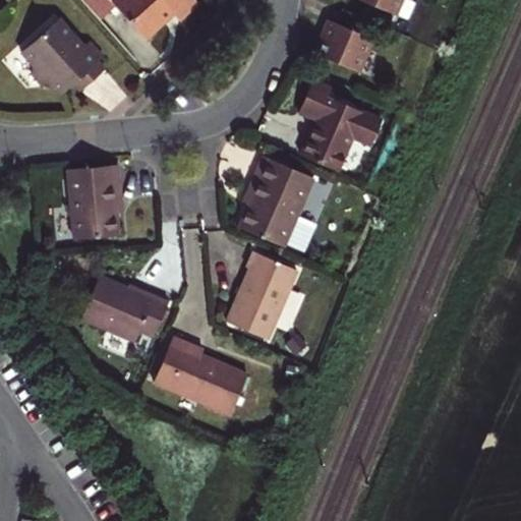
[(118,0),(113,5),(145,40),(162,23),(161,21),(170,13),(178,20),(187,12),(195,4),(191,0),(118,0)]
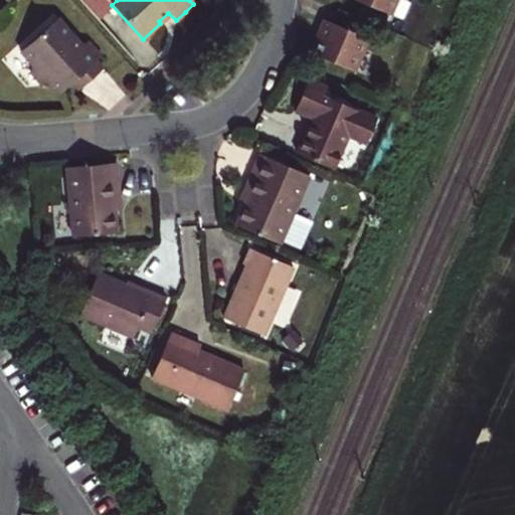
[(361,0),(393,14),(399,0),(361,0)]
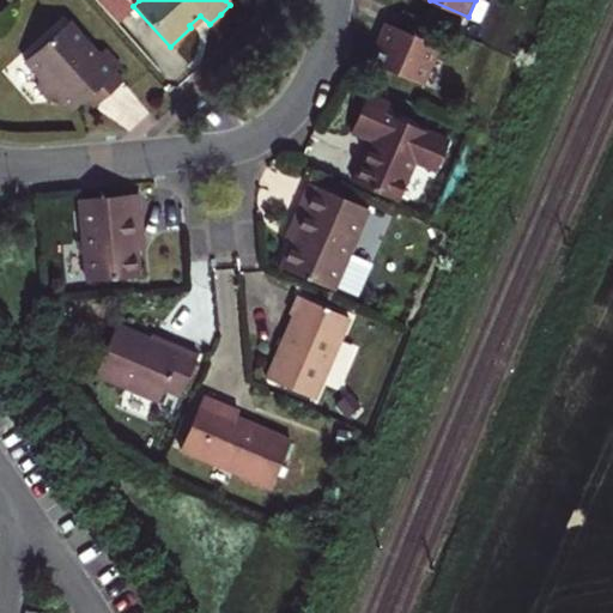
[(405,8),(405,12),(439,26),(441,24),(405,8)]
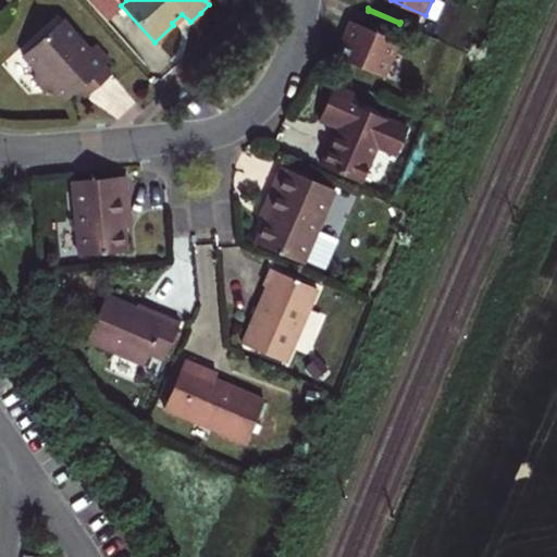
[(361,24),(394,38),(399,24),(368,11),(361,24)]
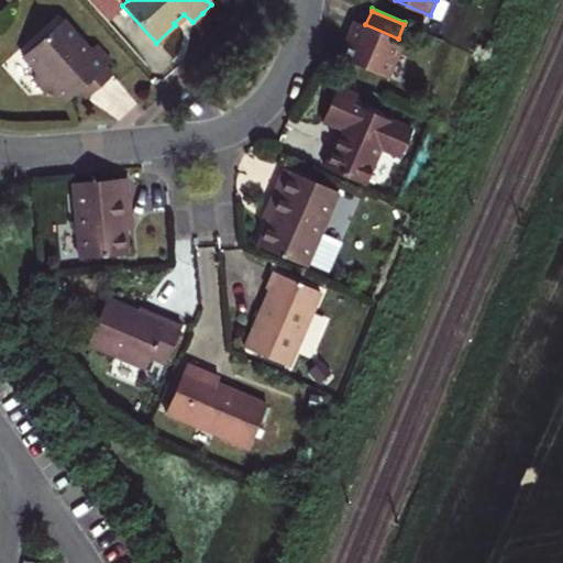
[(350,39),(342,57),(392,78),(407,43),(398,39),(365,24),(357,21),(350,39)]
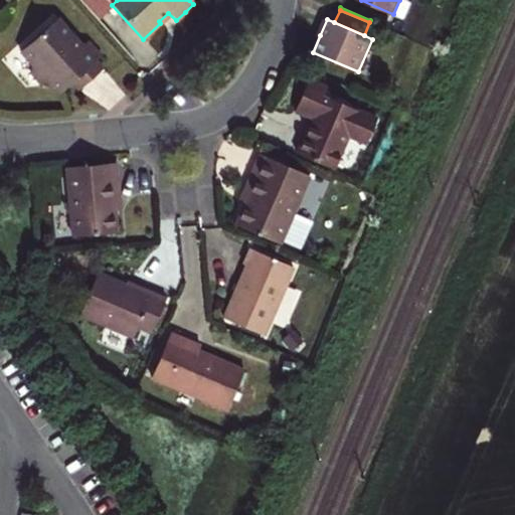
[(64,27),(27,59),(37,71),(37,80),(43,88),(49,94),(53,90),(65,103),(89,83),(96,91),(110,77),(103,69),(109,64),(95,49),(90,53),(64,27)]
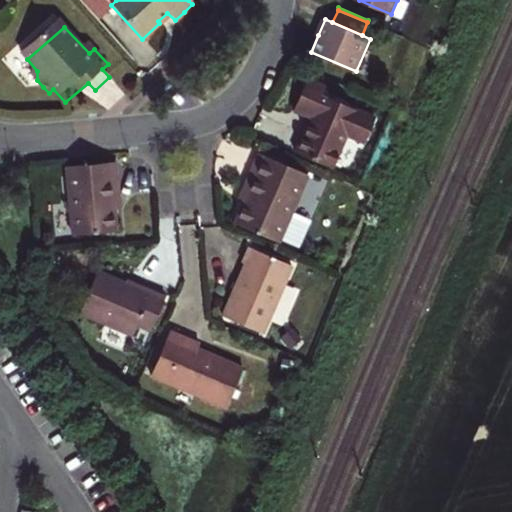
[(309,118),(295,152),(332,168),(347,134),(365,142),(376,118),(322,94),(326,87),(307,79),(300,95),(293,111),(309,118)]
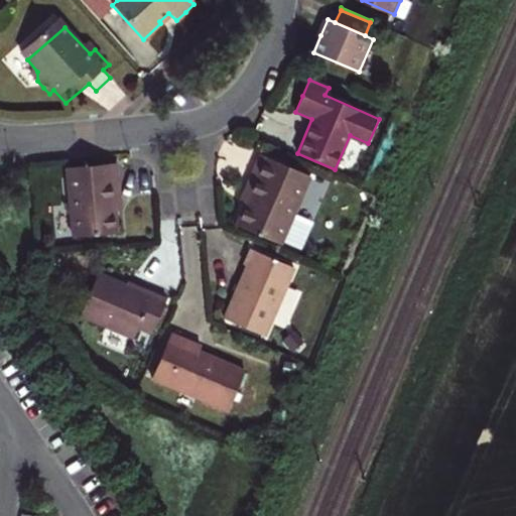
[(281,247),(310,179),(261,158),(256,169),(251,181),(256,182),(236,228),(281,247)]
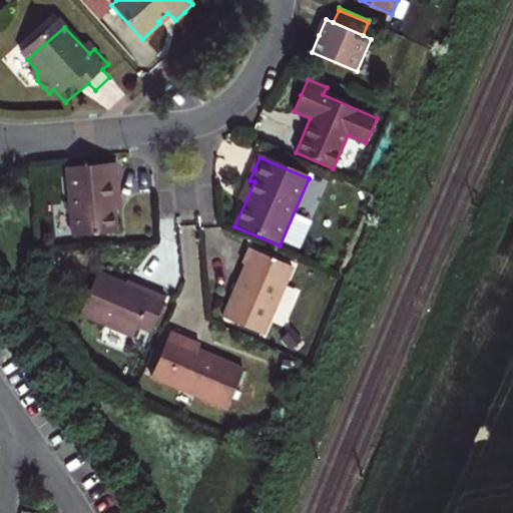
[(72,236),(115,232),(111,183),(117,182),(116,173),(115,163),(66,167),(72,236)]
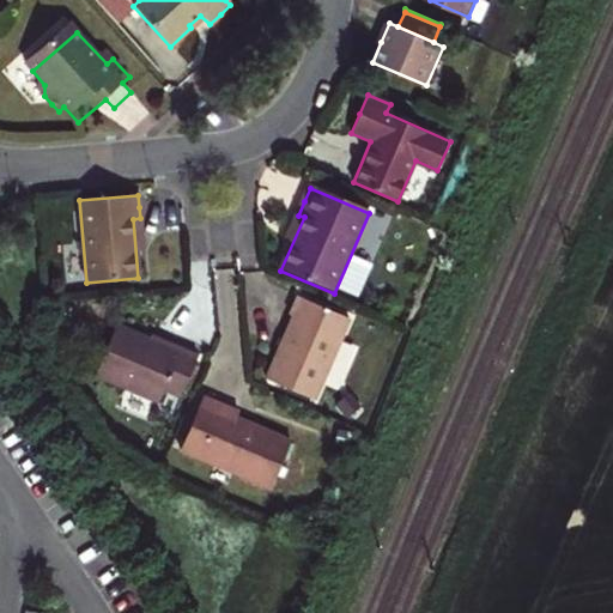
[(317,404),(352,323),(298,299),(295,309),(291,317),(296,320),(268,382),(317,404)]
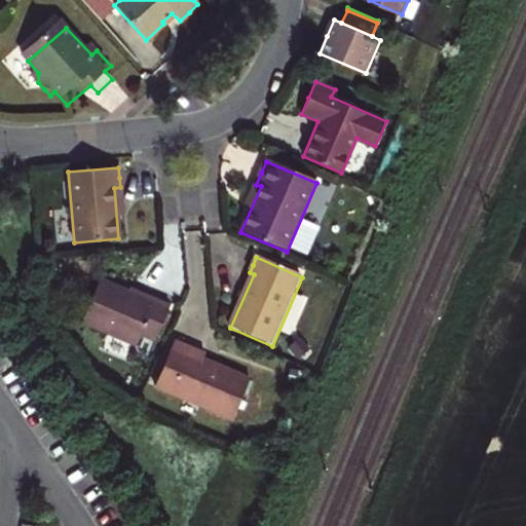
[(102,277),(82,320),(136,342),(140,334),(141,331),(155,338),(171,303),(156,297),(154,300),(133,291),(124,288),(102,277)]
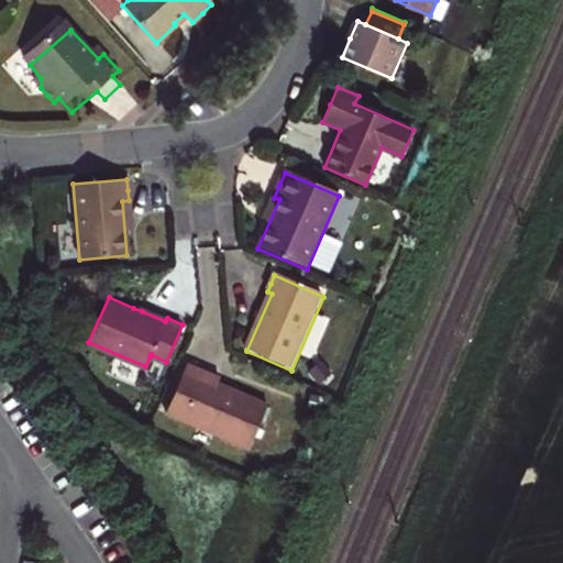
[(167,409),(249,444),(267,400),(218,379),(220,374),(205,367),(188,360),(167,409)]
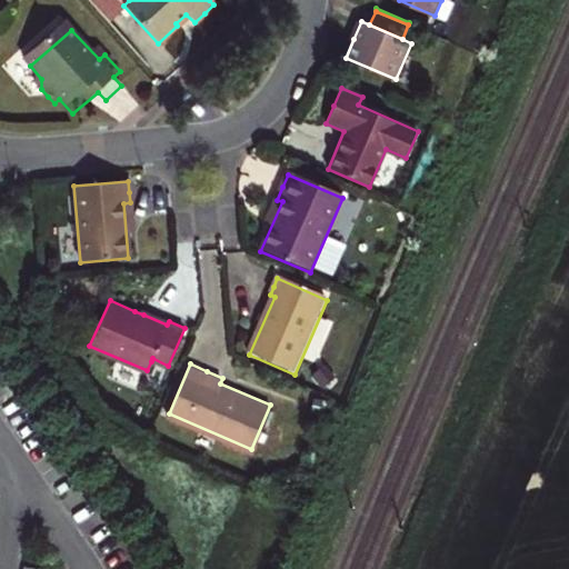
All buildings are outlined.
